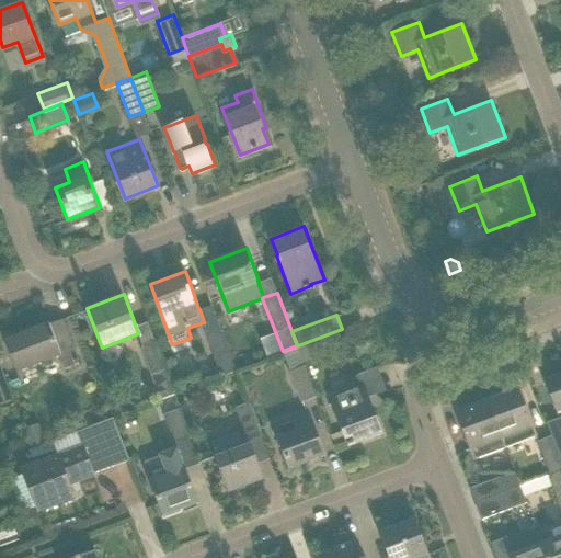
[(77,364),(65,330),(60,318),(4,339),(16,371),(61,353),(67,368),(77,364)]
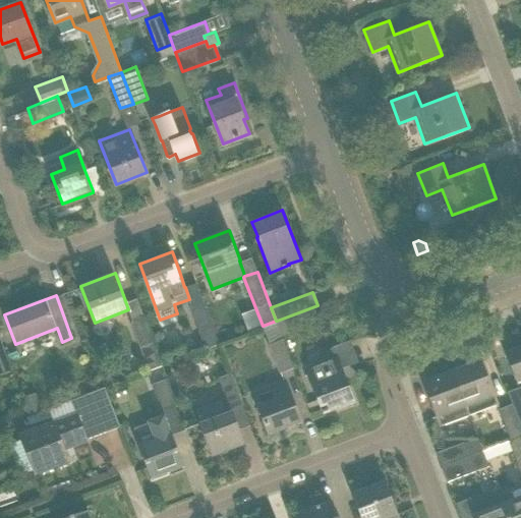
[(205,348),(219,343),(205,304),(190,309),(205,348)]
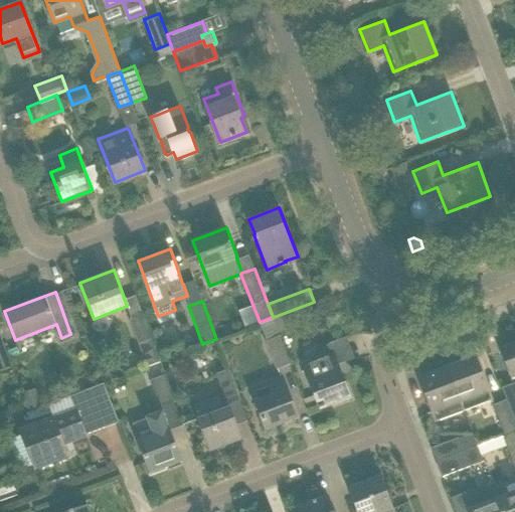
[(274,317),(279,330),(292,325),(287,312),(274,317)]
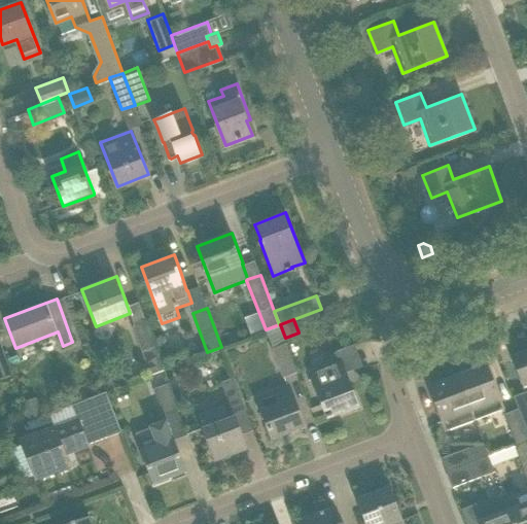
[(150,372),(164,367),(146,320),(132,325),(150,372)]
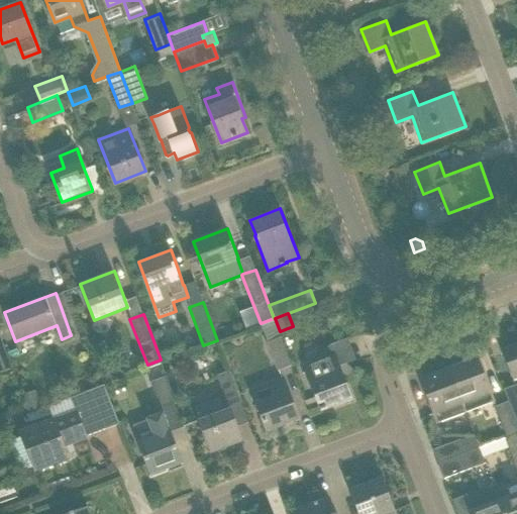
[(281,335),(280,331),(275,318),(274,318),(261,323),(278,369),(291,364),(281,335)]
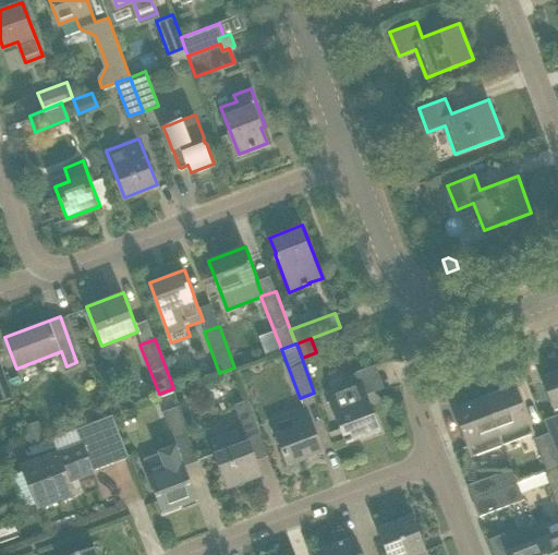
[(0,401),(12,397),(0,363),(0,401)]
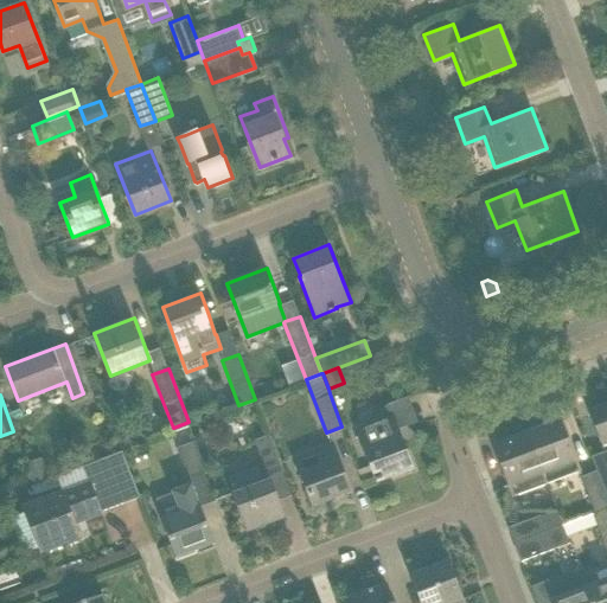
[(606,402),(589,409),(602,446),(606,443),(606,402)]
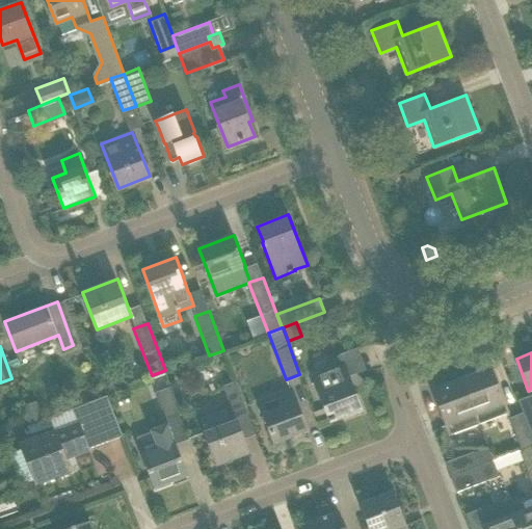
[(329,421),(362,408),(344,363),(312,374),(329,421)]
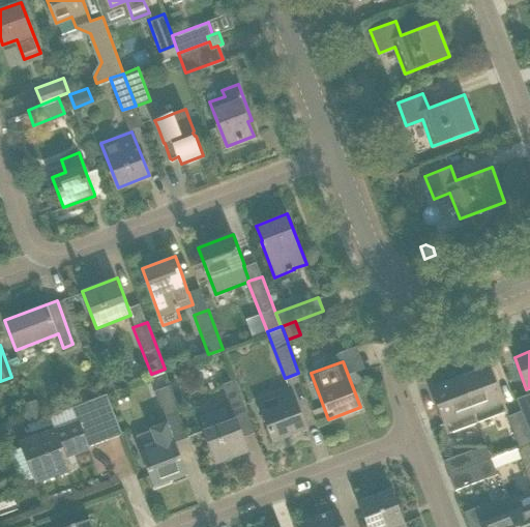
[(477,420),(506,409),(490,367),(462,378),(477,420)]
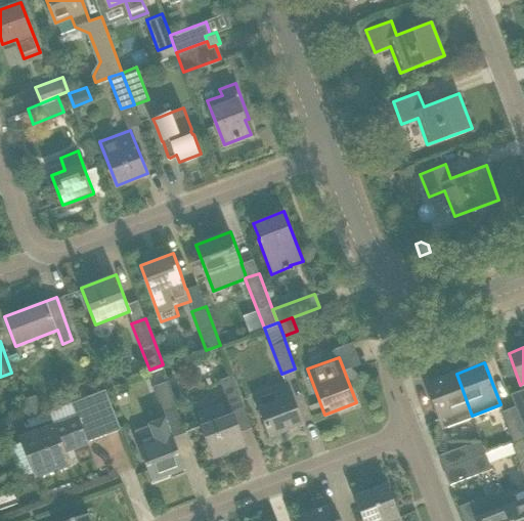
[(443,427),(472,416),(456,374),(428,385),(443,427)]
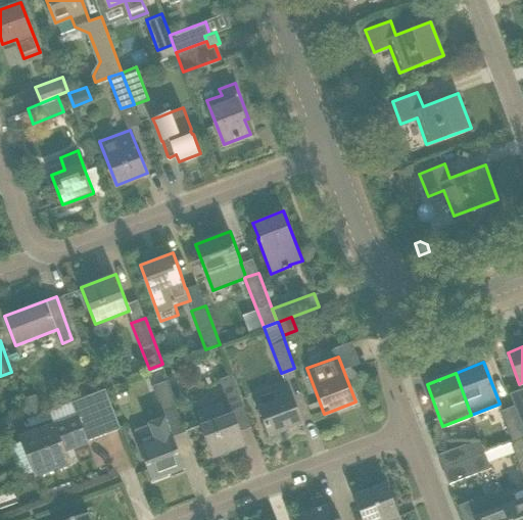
[(227,403),(240,397),(232,374),(219,378),(227,403)]
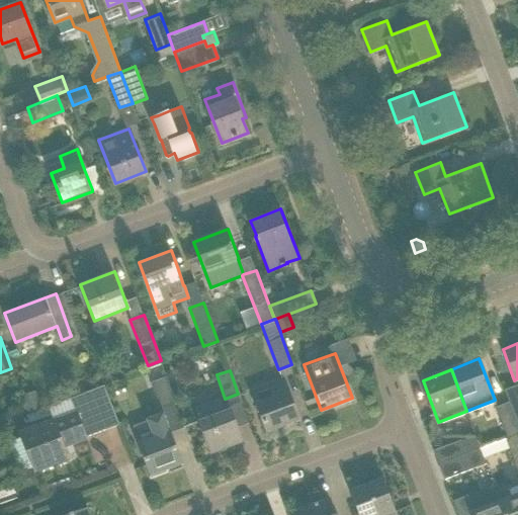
[(160,407),(176,401),(166,375),(151,380),(160,407)]
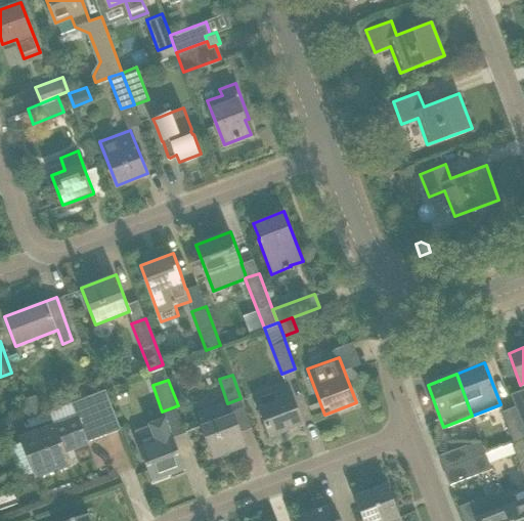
[(271,435),(302,423),(288,385),(274,390),(273,387),(255,393),(271,435)]
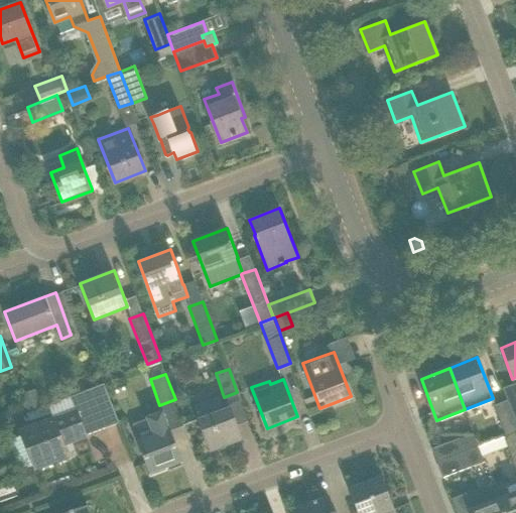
[(74,393),(80,408),(76,410),(75,407),(21,428),(36,468),(68,456),(62,443),(85,434),(85,433),(118,421),(103,382),(74,393)]
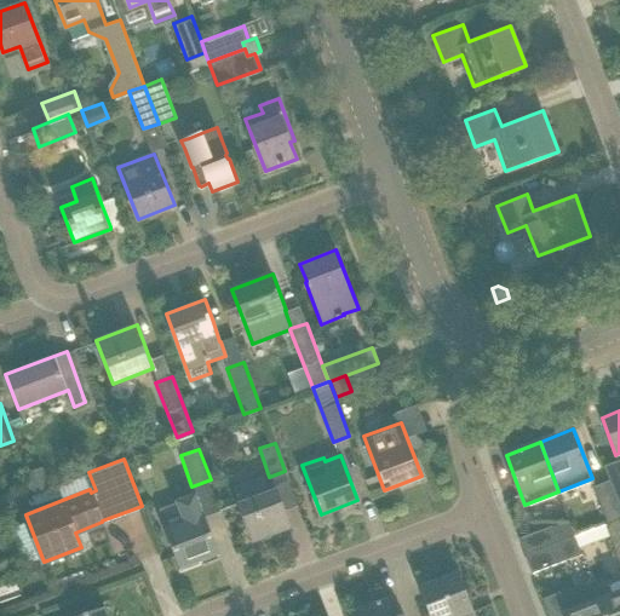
[(619,460),(604,466),(609,479),(610,479),(619,505),(619,460)]
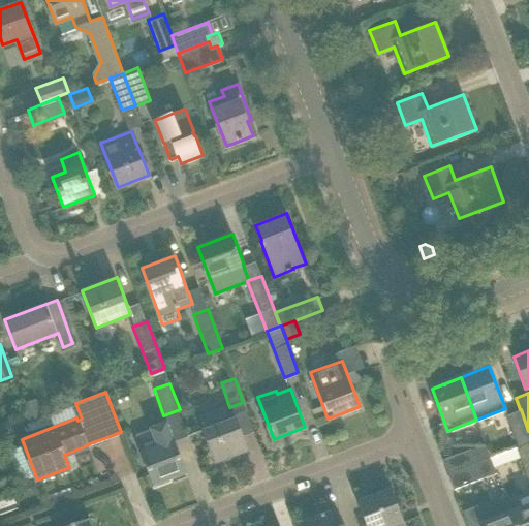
[(29,420),(41,415),(35,398),(23,403),(29,420)]
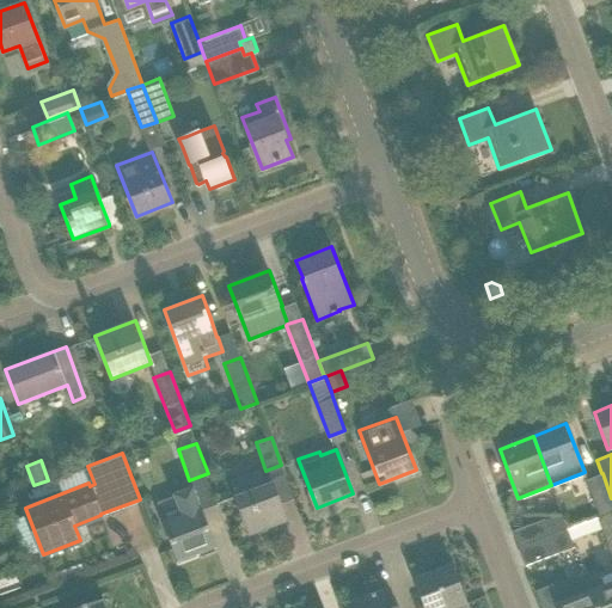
[(269,471),(262,473),(261,468),(230,479),(250,533),(287,519),(281,503),(269,471)]
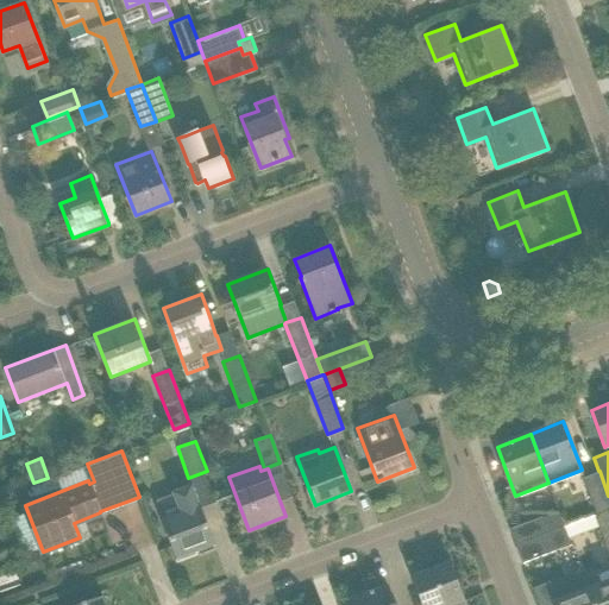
[(608,506),(608,496),(600,471),(598,471),(583,477),(596,512),(608,506)]
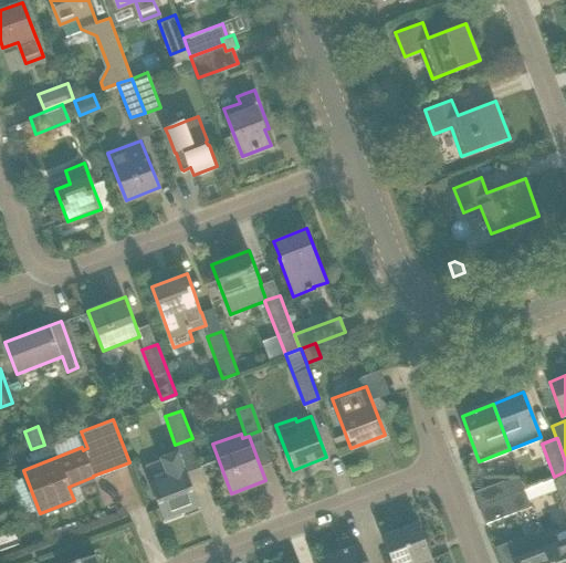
[(199,506),(186,472),(178,451),(163,458),(169,477),(153,483),(166,518),(199,506)]
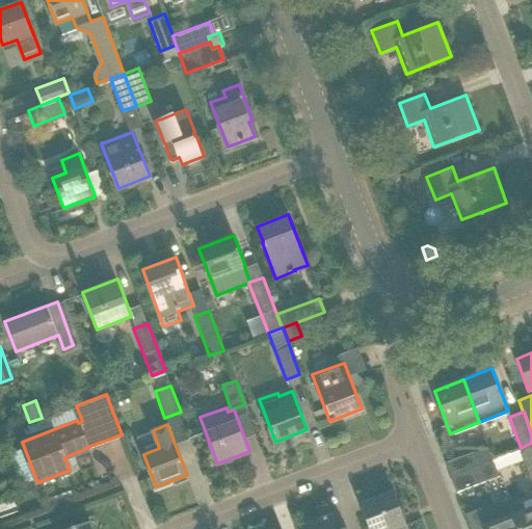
[(531,482),(531,444),(520,449),(531,482)]
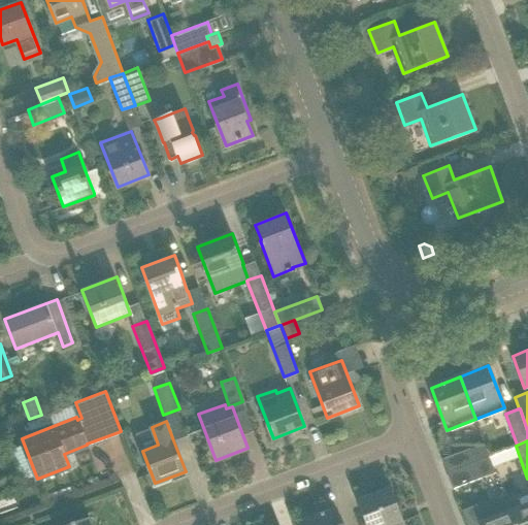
[(448,470),(475,460),(470,447),(442,457),(448,470)]
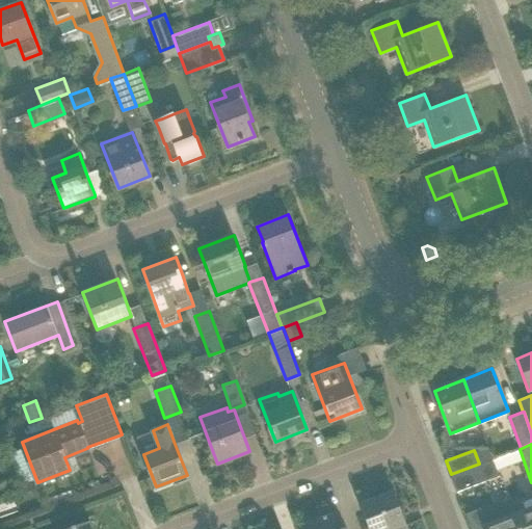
[(457,491),(498,475),(491,458),(479,464),(451,474),(457,491)]
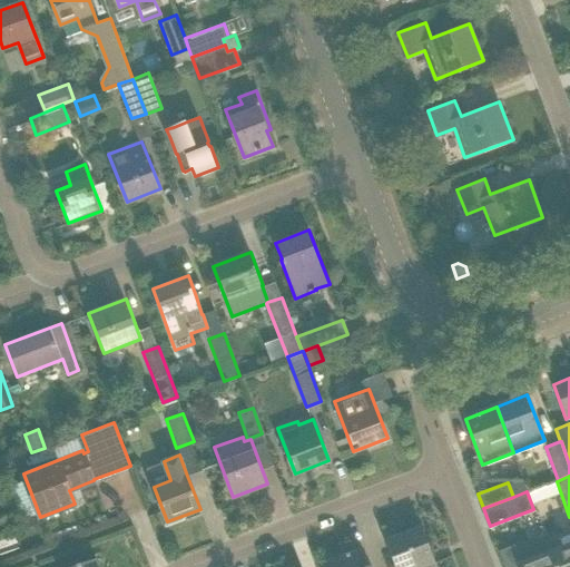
[(435,566),(421,527),(387,540),(397,566),(435,566)]
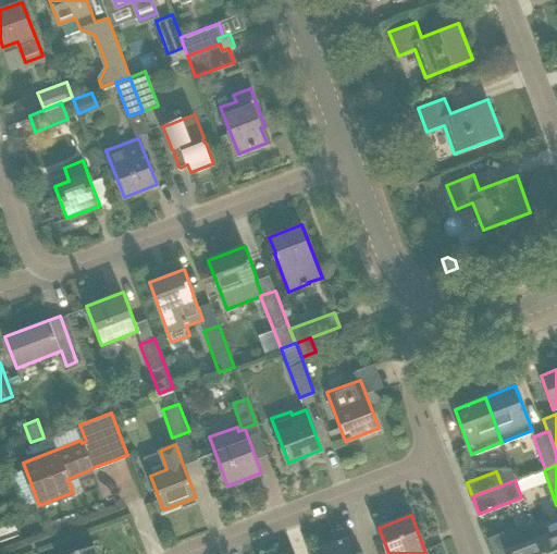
[(556,553),(556,520),(534,529),(543,553),(556,553)]
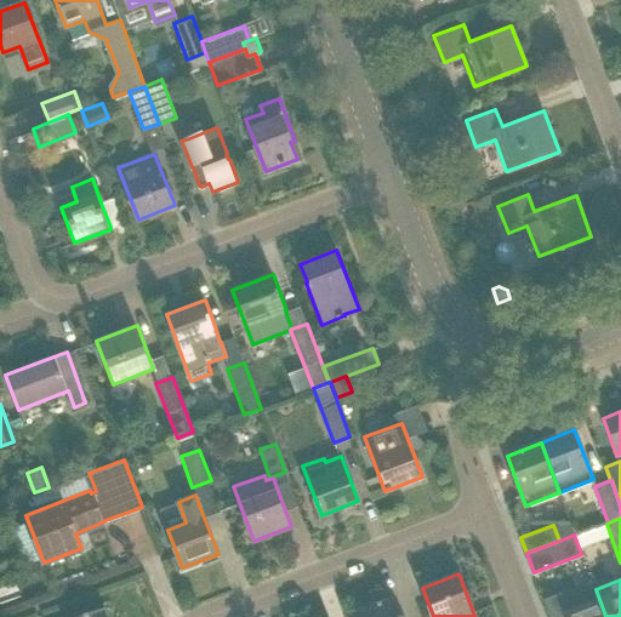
[(605,616),(596,589),(593,582),(558,595),(565,612),(553,616),(605,616)]
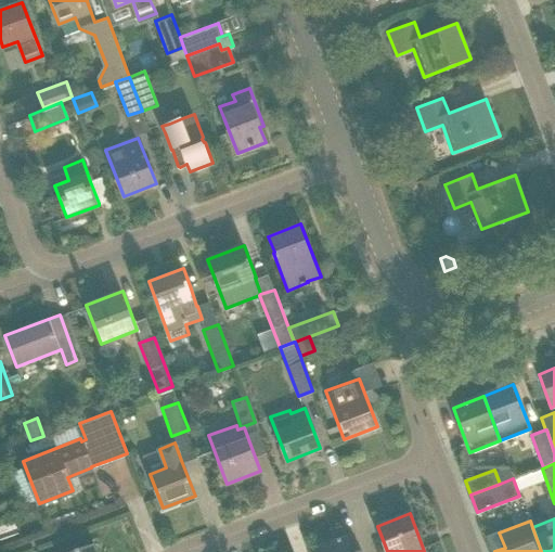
[(322,551),(359,551),(353,535),(321,547),(322,551)]
